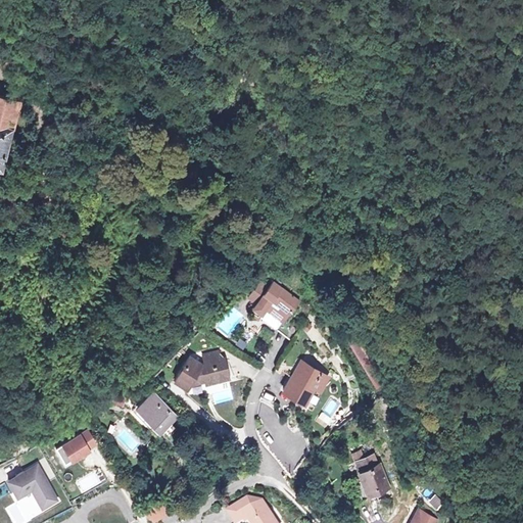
[(0,48),(0,68),(10,51),(0,48)]
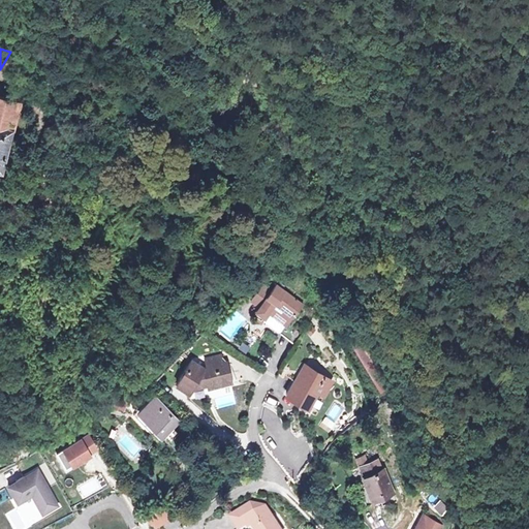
[(0,96),(0,173),(6,175),(21,178),(35,129),(20,124),(25,103),(0,96)]
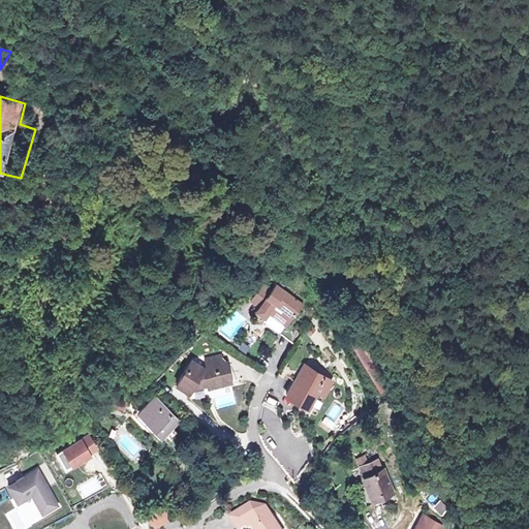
[(105,188),(96,203),(105,209),(115,194),(105,188)]
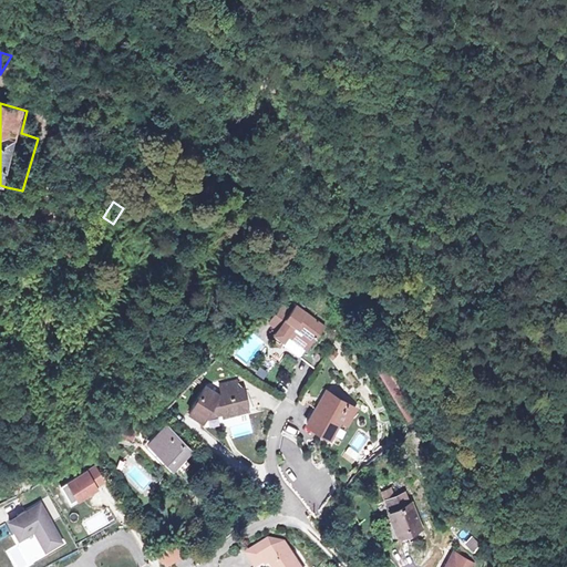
[(59,217),(60,220),(64,224),(69,227),(74,227),(80,226),(84,222),(60,207),(59,212),(59,217)]
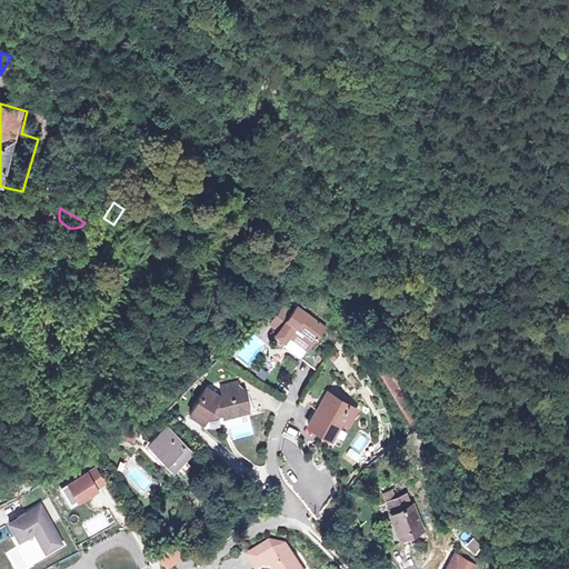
[(322,326),(296,306),(287,318),(283,315),(287,311),(281,307),(271,321),(279,328),(270,340),(279,347),(287,336),(306,349),(322,326)]
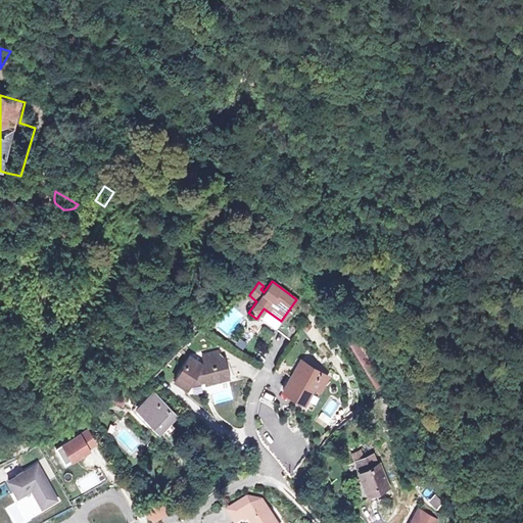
[(297,333),(281,321),(275,329),(291,341),(297,333)]
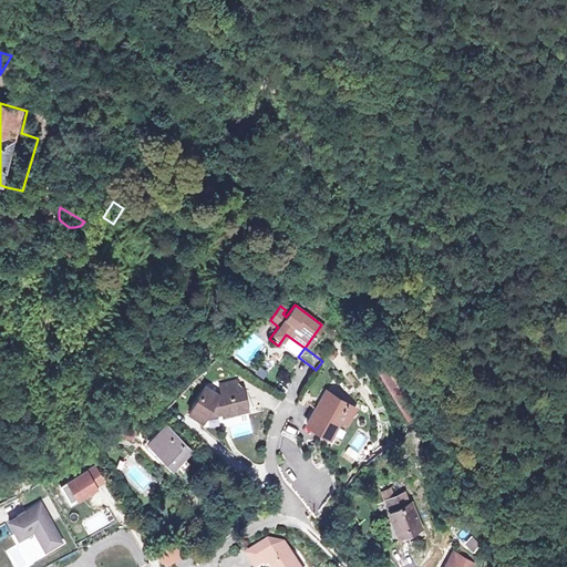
[(188,416),(202,424),(205,420),(222,415),(223,420),(247,414),(244,393),(238,394),(237,387),(219,390),(220,398),(215,399),(203,392),(188,416)]
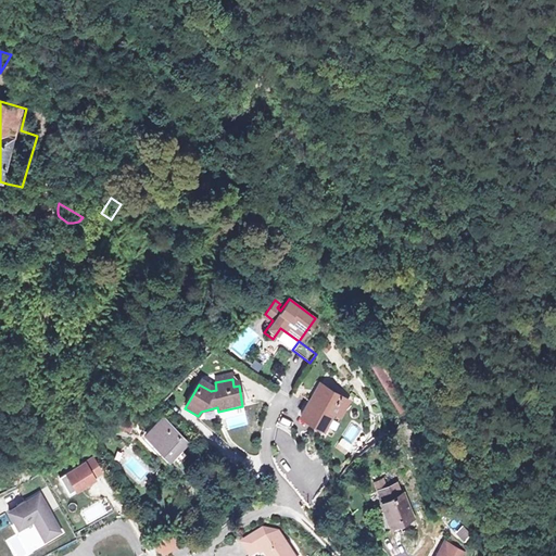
[(304,408),(326,422),(332,414),(339,417),(348,403),(318,384),(304,408)]
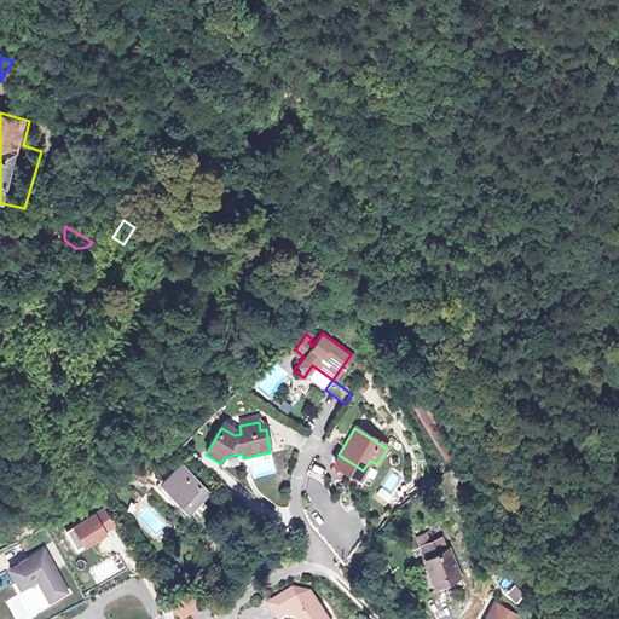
[(358,479),(363,470),(339,455),(333,464),(358,479)]
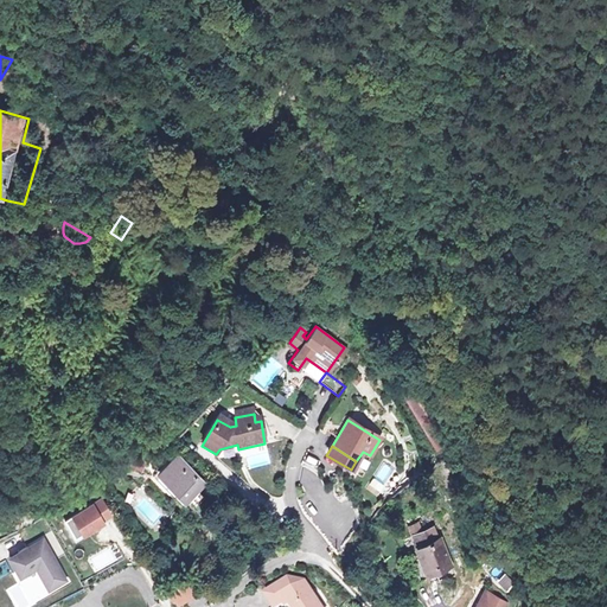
[(249,467),(269,462),(267,452),(247,457),(249,467)]
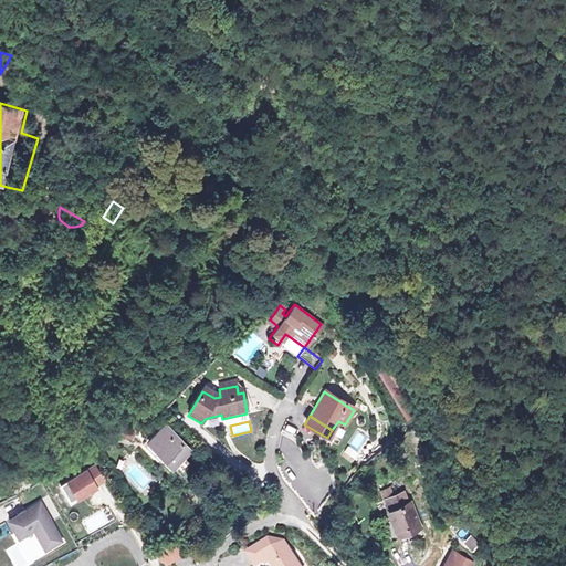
[(124,422),(119,430),(133,436),(137,428),(124,422)]
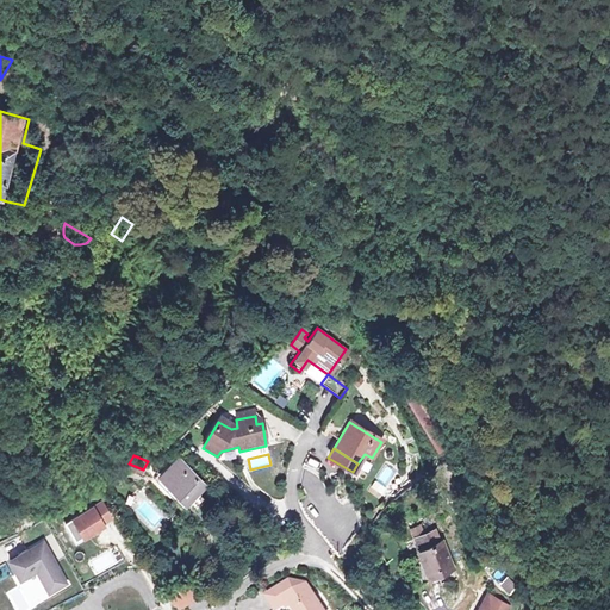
[(186,499),(203,483),(179,456),(161,473),(186,499)]
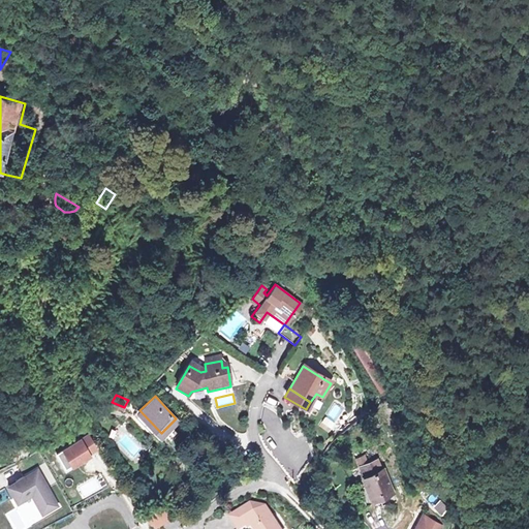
[(318,425),(328,431),(343,409),(334,402),(318,425)]
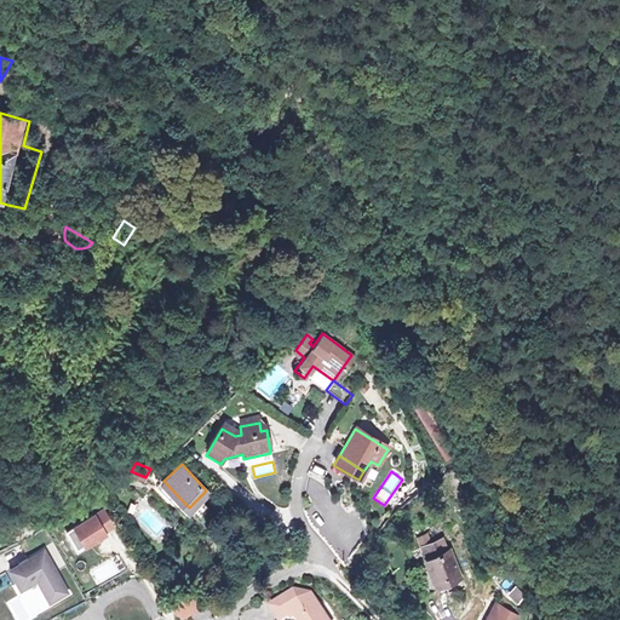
[(102,509),(64,530),(72,541),(79,538),(84,544),(104,533),(102,530),(112,524),(102,509)]
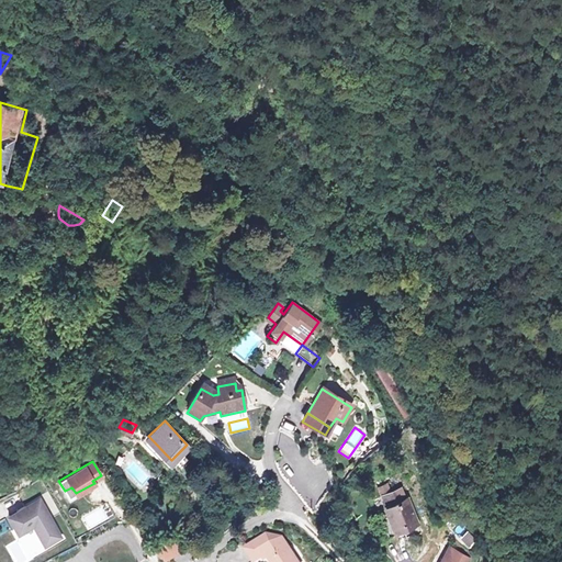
[(390,529),(398,526),(413,519),(401,493),(398,494),(394,485),(377,493),(381,504),(379,505),(390,529)]
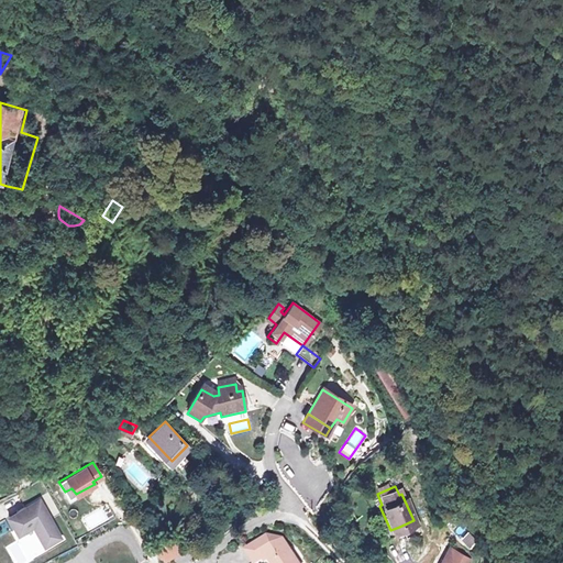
[(72,488),(65,492),(68,498),(76,494),(72,488)]
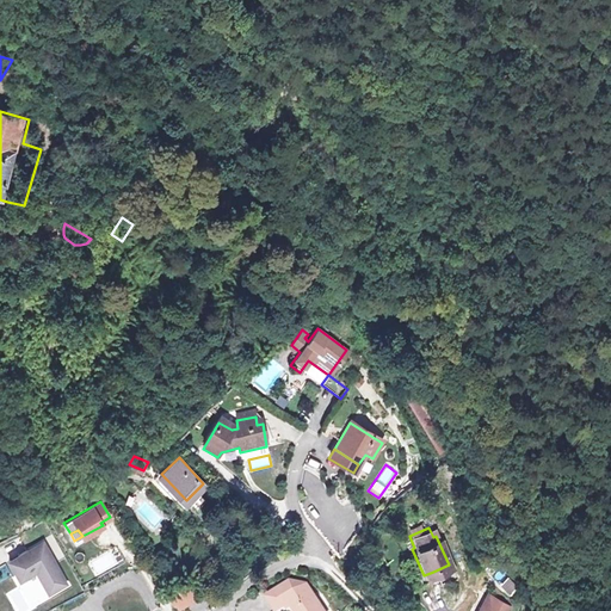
[(41,542),(8,561),(18,579),(35,569),(49,592),(65,581),(41,542)]
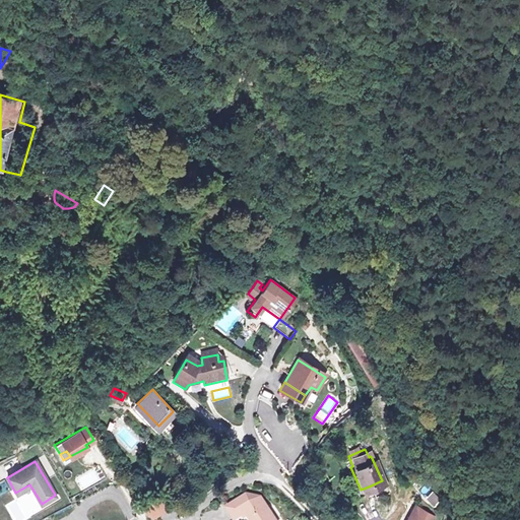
[(90,468),(86,476),(94,481),(100,472),(90,468)]
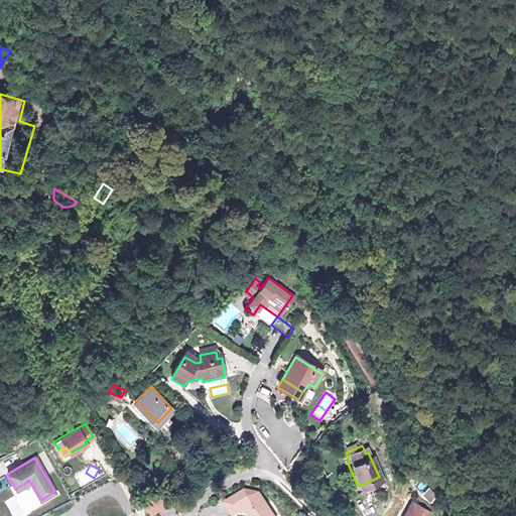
[(147,514),(166,504),(158,490),(140,501),(147,514)]
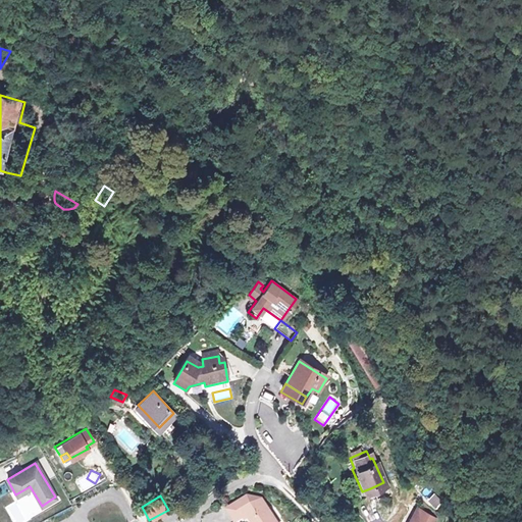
[(233,521),(243,516),(247,521),(257,521),(260,521),(268,521),(256,503),(243,499),(224,512),(231,521),(233,521)]
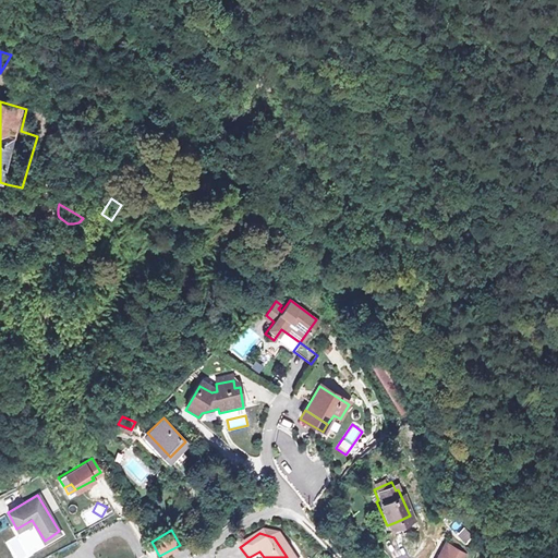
[(459,557),(461,552),(441,540),(431,557),(459,557)]
